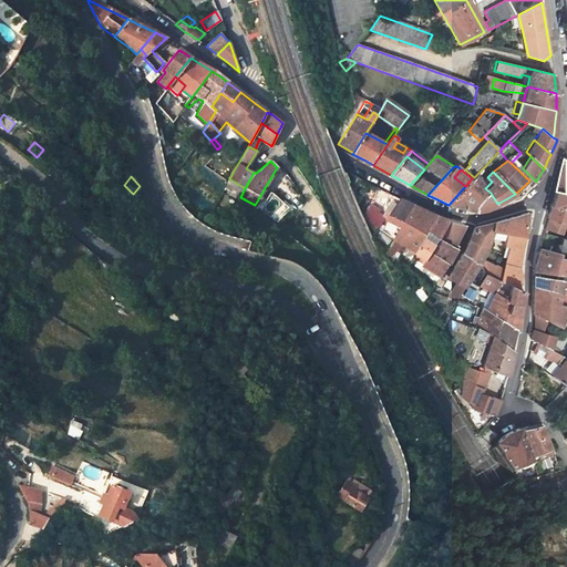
[(485,188),(474,177),(472,178),(465,186),(449,205),(460,208),(475,213),(476,205),(484,197),(491,193),(485,188)]
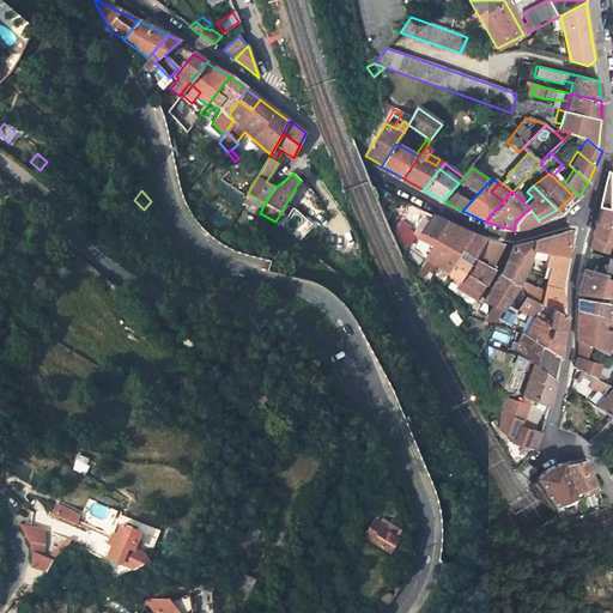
[(243,204),(258,211),(261,204),(248,195),(243,204)]
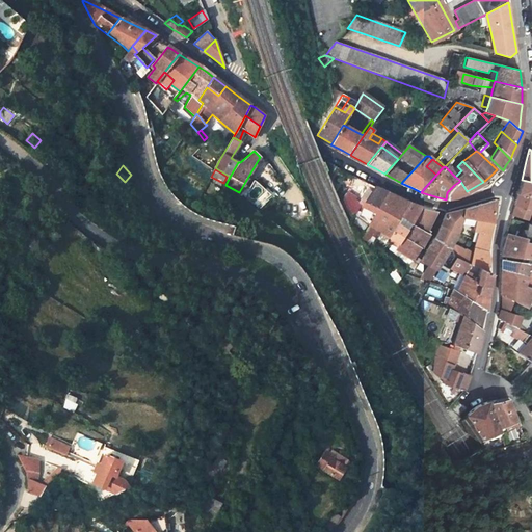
[(531,196),(531,182),(522,180),(520,186),(517,193),(531,196)]
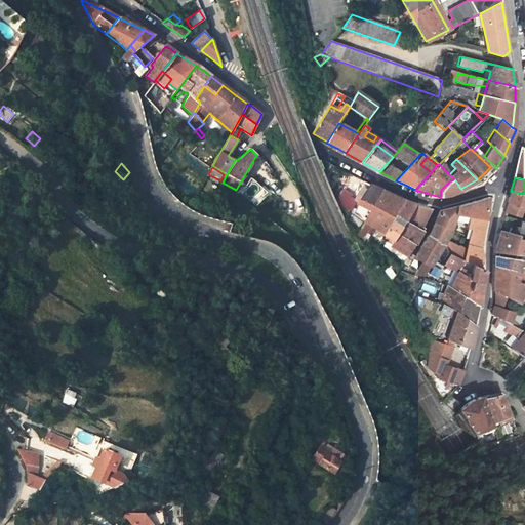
[(460,189),(454,178),(448,183),(441,190),(440,197),(450,193),(460,189)]
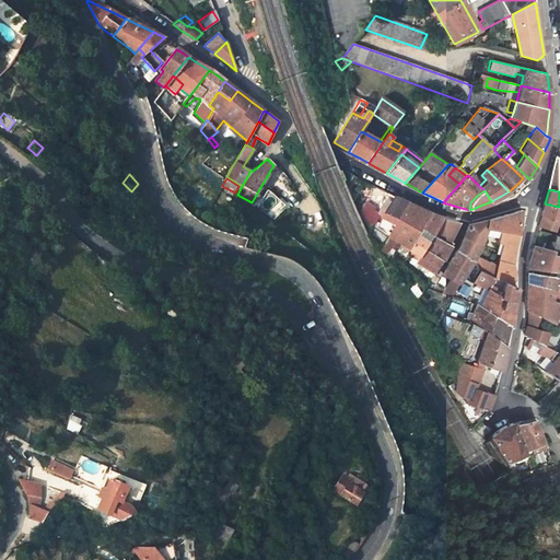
[(399,219),(408,203),(401,200),(395,197),(384,212),(399,219)]
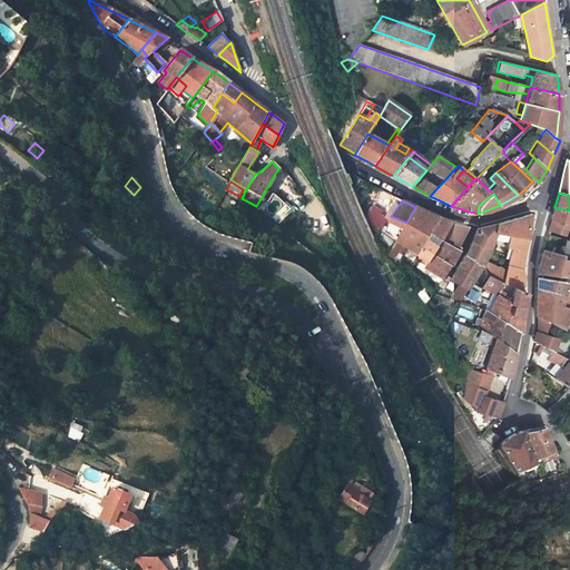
[(364,218),(377,229),(384,220),(379,216),(381,212),(372,205),(364,218)]
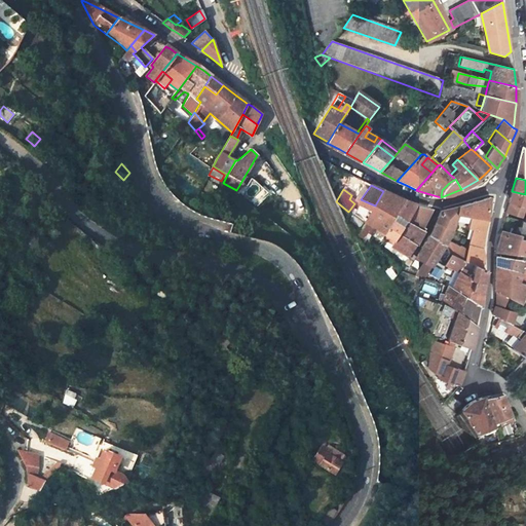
[(397,197),(383,191),(375,205),(365,222),(372,227),(384,234),(406,201),(397,197)]
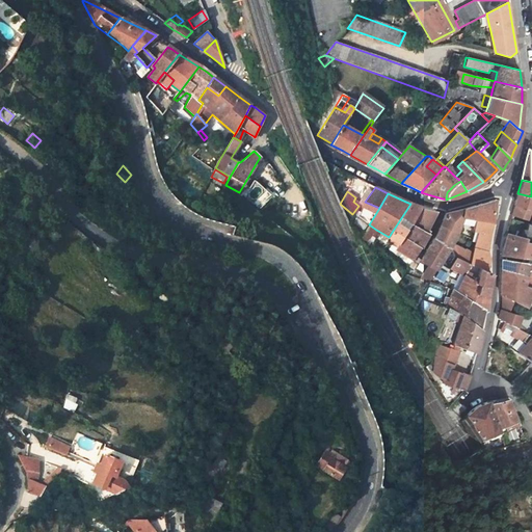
[(531,196),(517,193),(515,198),(514,205),(531,210),(531,196)]
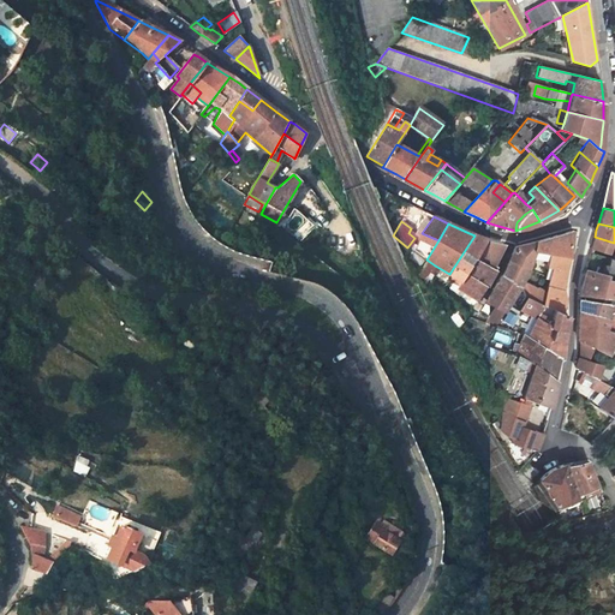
[(535,242),(530,261),(537,263),(554,268),(543,305),(548,308),(553,309),(562,314),(566,298),(563,292),(569,248),(572,232),(549,238),(535,242)]
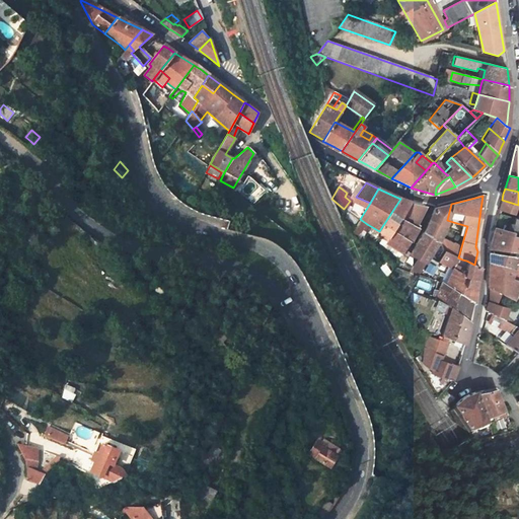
[(400,199),(379,231),(386,235),(389,238),(400,221),(413,227),(414,226),(423,205),(416,204),(414,204),(410,203),(404,201),(400,199)]
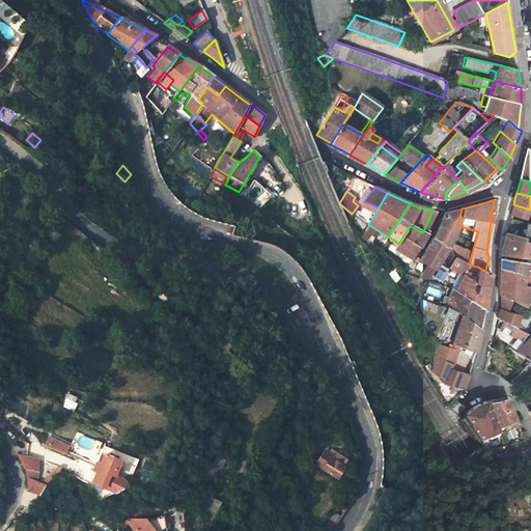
[(530,216),(530,214),(530,210),(513,204),(512,208),(511,215),(526,220),(528,215),(530,216)]
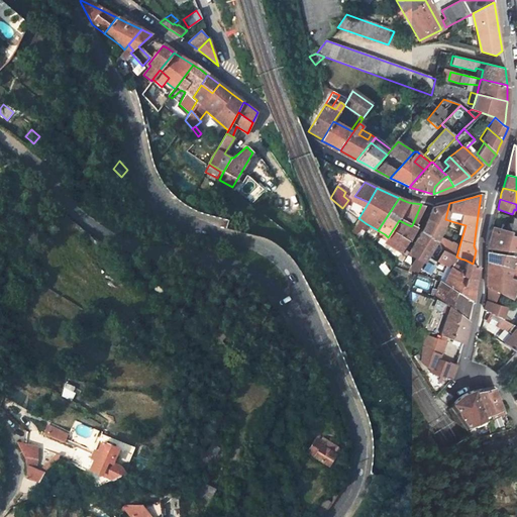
[(432,208),(421,232),(435,240),(436,240),(442,227),(445,219),(449,203),(440,205),(432,208)]
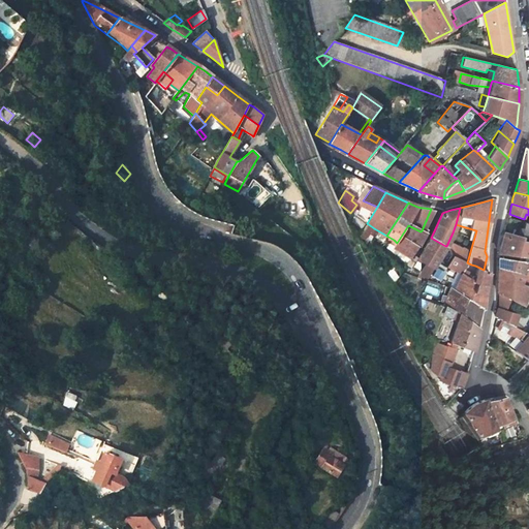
[(367,239),(374,228),(367,223),(358,239),(363,241),(365,238),(367,239)]
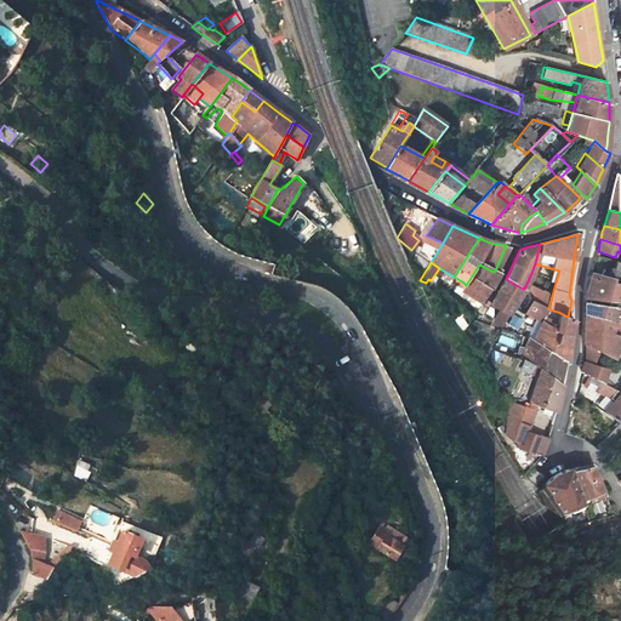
[(586,298),(619,302),(620,301),(620,262),(620,263),(616,262),(615,262),(610,281),(591,275),(586,292),(586,298)]
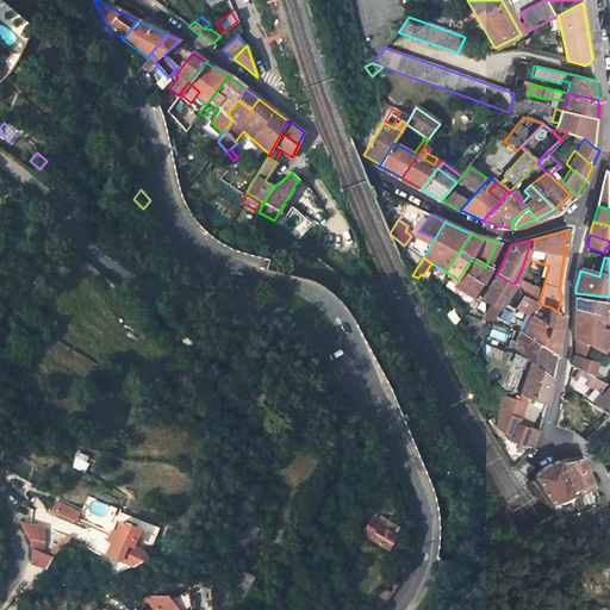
[(533,261),(526,259),(522,268),(528,271),(533,261)]
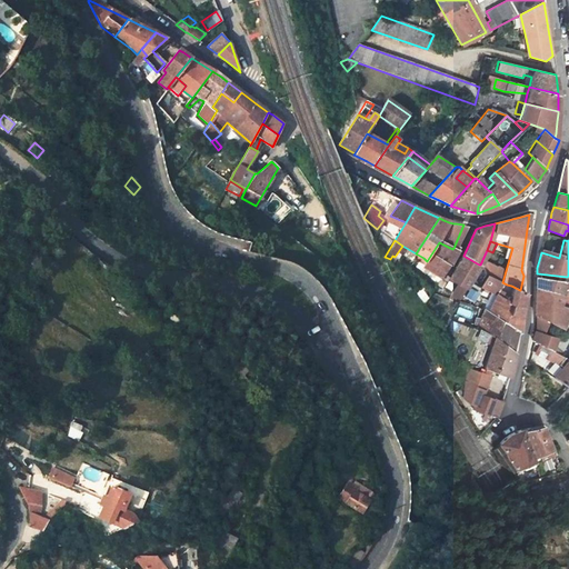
[(452,250),(452,249),(439,242),(427,261),(425,266),(438,275),(445,263),(449,266),(452,260),(458,253),(452,250)]
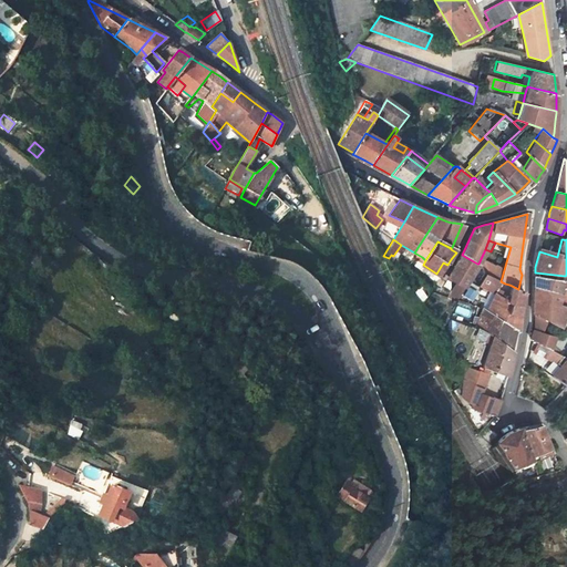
[(455,268),(471,278),(478,264),(477,264),(462,255),(462,256),(455,268)]
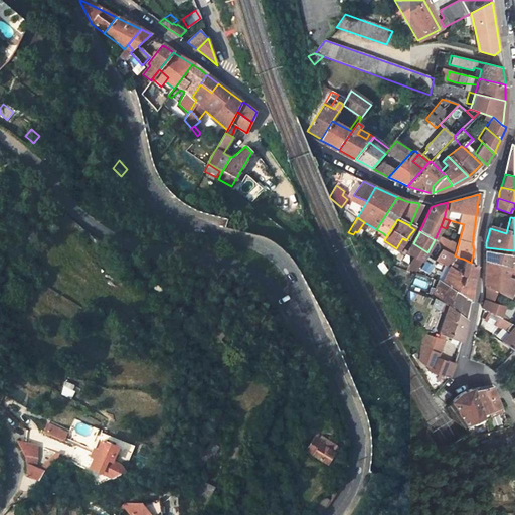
[(402,238),(396,248),(399,250),(401,246),(406,240),(402,238)]
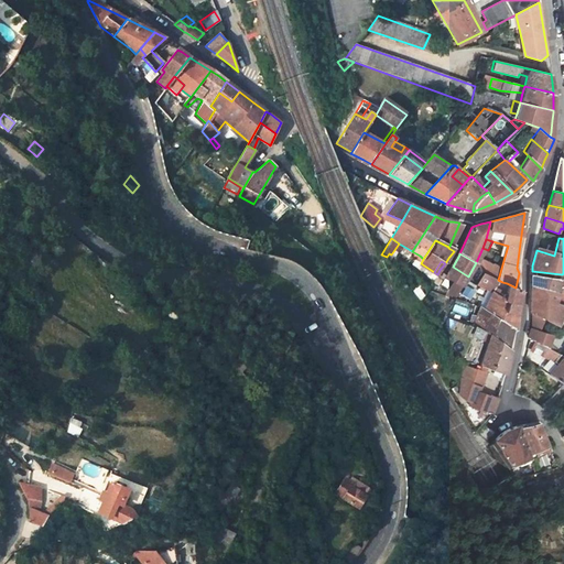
[(467,279),(468,277),(453,267),(447,277),(462,286),(467,279)]
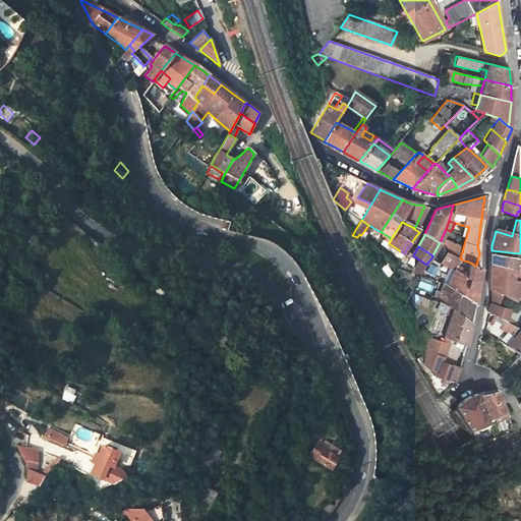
[(406,249),(404,253),(403,255),(407,258),(411,252),(409,251),(406,249)]
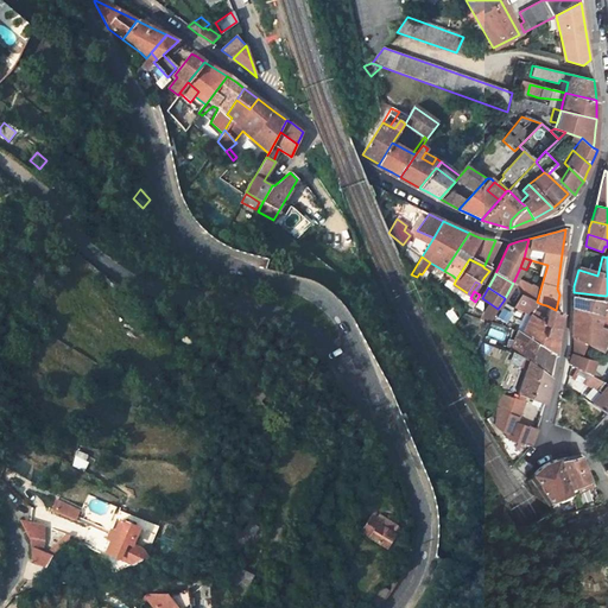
[(542,304),(537,302),(519,295),(512,306),(529,316),(529,315),(534,318),(542,304)]
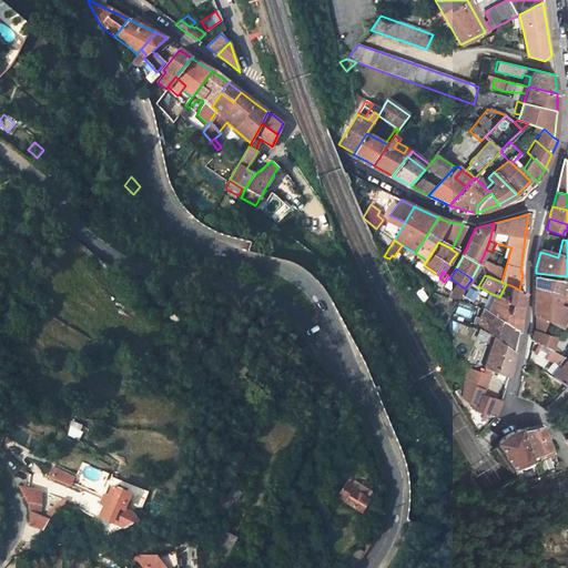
[(536,287),(563,294),(567,283),(567,281),(566,282),(536,277),(536,283),(536,287)]
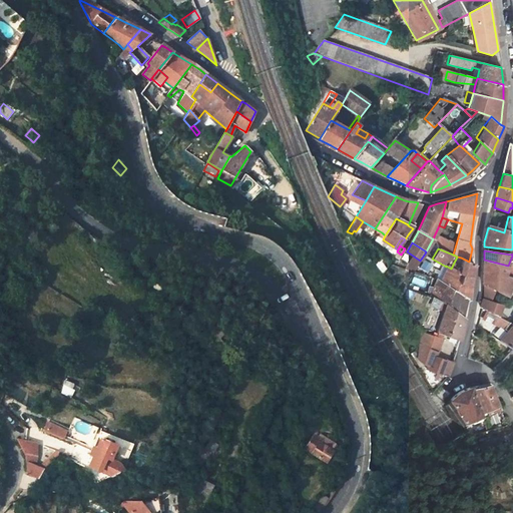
[(469,262),(461,258),(459,269),(456,269),(455,271),(461,275),(459,284),(469,285),(472,270),(474,263),(469,262)]
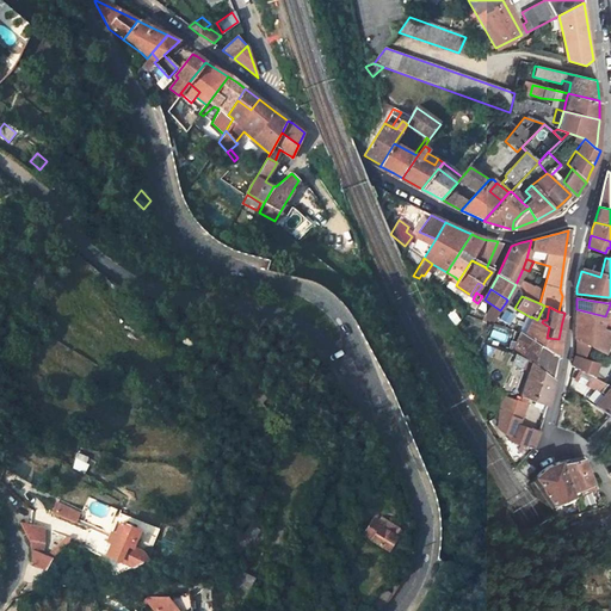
[(576,309),(575,320),(575,340),(587,346),(588,346),(608,356),(610,343),(610,329),(602,327),(605,316),(576,309)]
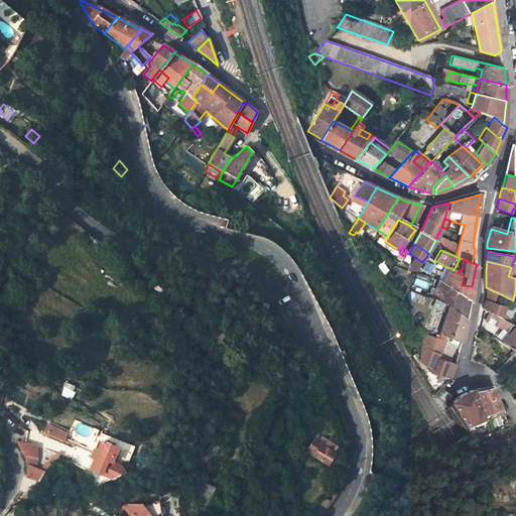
[(426,262),(422,270),(430,274),(434,265),(426,262)]
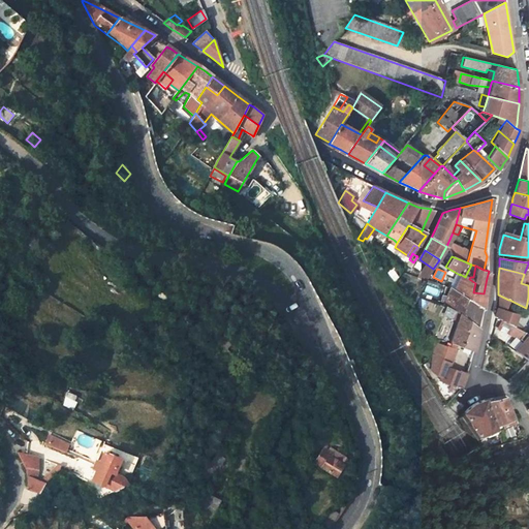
[(460,275),(454,291),(480,310),(484,310),(484,301),(484,293),(473,292),(475,283),(469,279),(465,277),(460,274),(460,275)]
